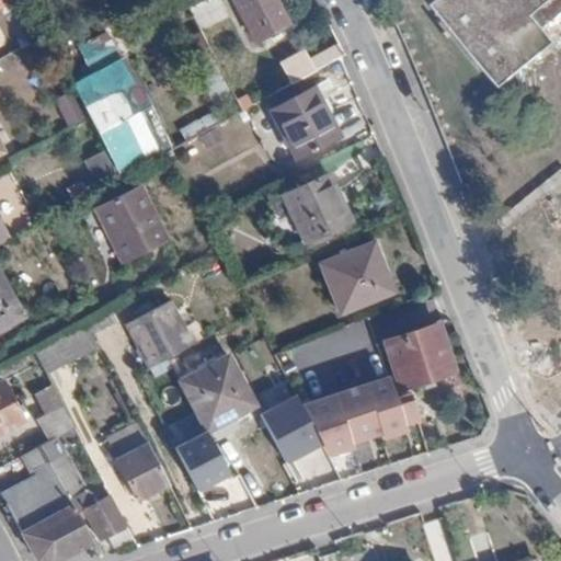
[(219,0),(201,0),(191,6),(202,26),(227,13),(219,0)]
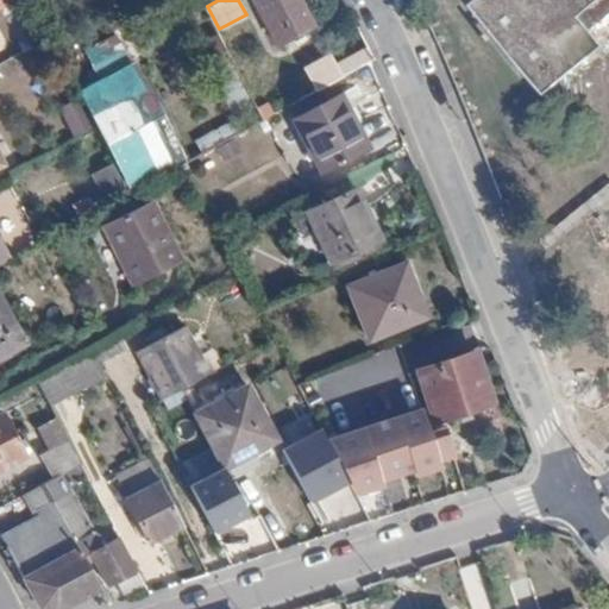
[(301,0),(257,0),(280,43),(314,25),(301,0)]
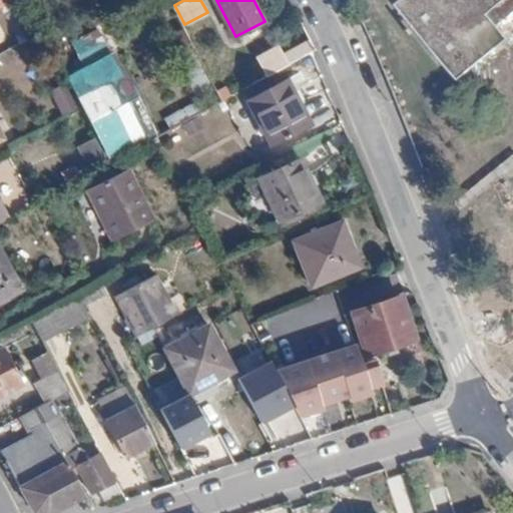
[(396,0),(389,6),(449,80),(501,38),(481,10),(493,0),(396,0)]
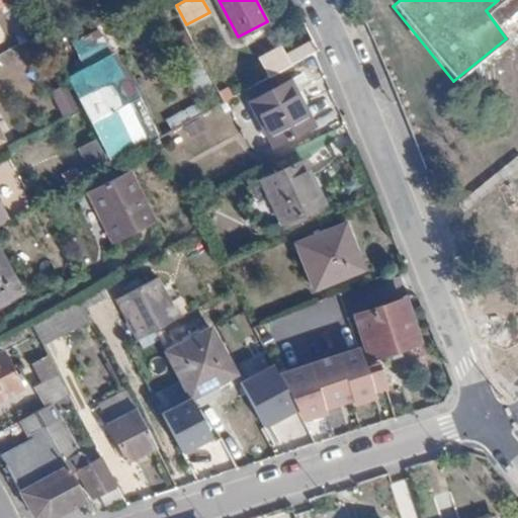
[(202,56),(191,33),(173,44),(185,66),(202,56)]
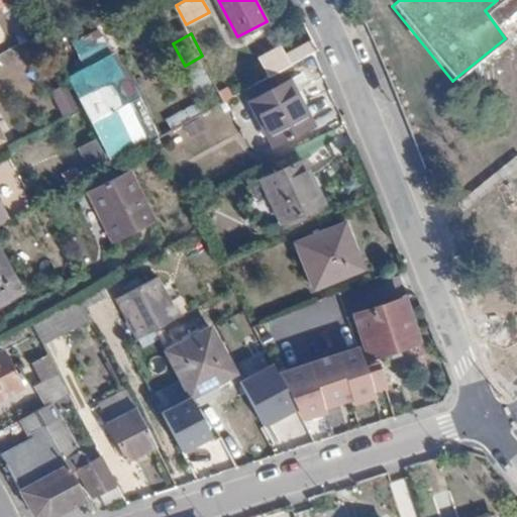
[(154,141),(101,39),(78,53),(90,76),(73,86),(112,164),(154,141)]
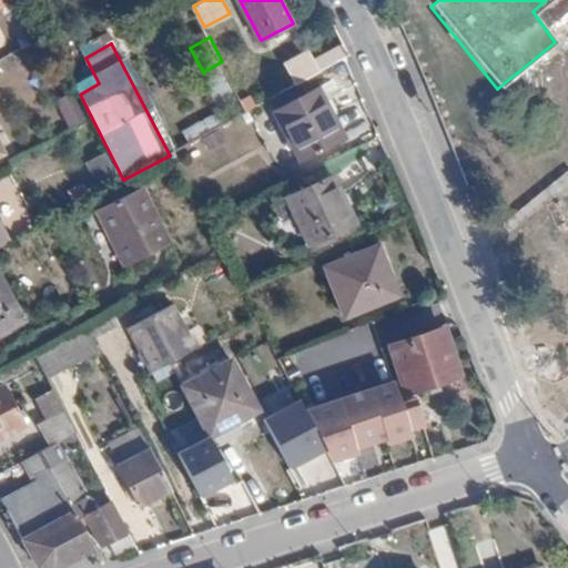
[(285,63),(297,84),(348,57),(343,46),(313,61),(308,51),(285,63)]
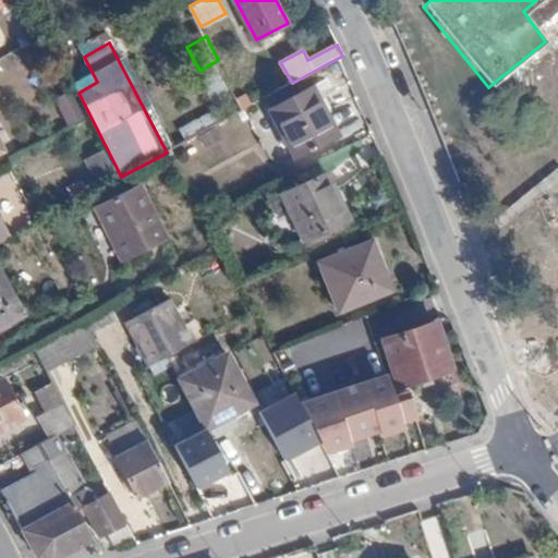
[(342,134),(317,85),(273,107),(298,157),(342,134)]
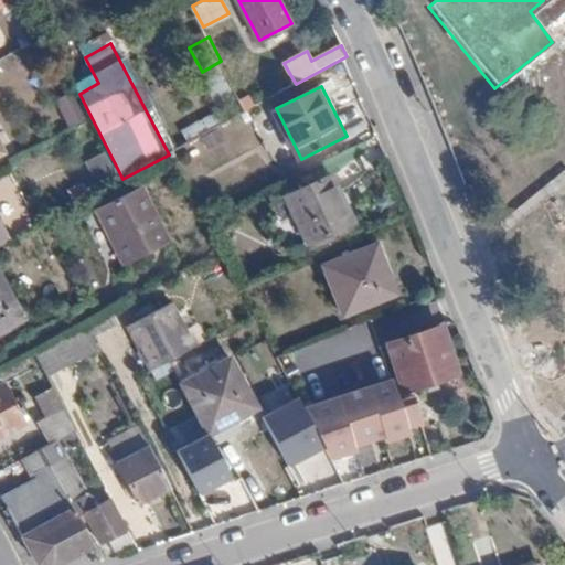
[(75,91),(56,100),(72,128),(89,118),(75,91)]
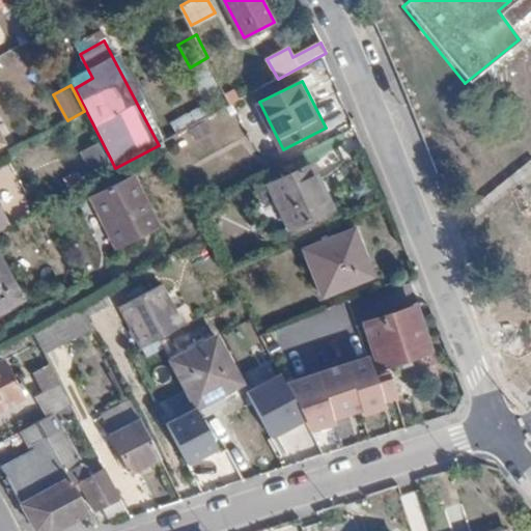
[(315,165),(272,183),(289,229),(333,213),(315,165)]
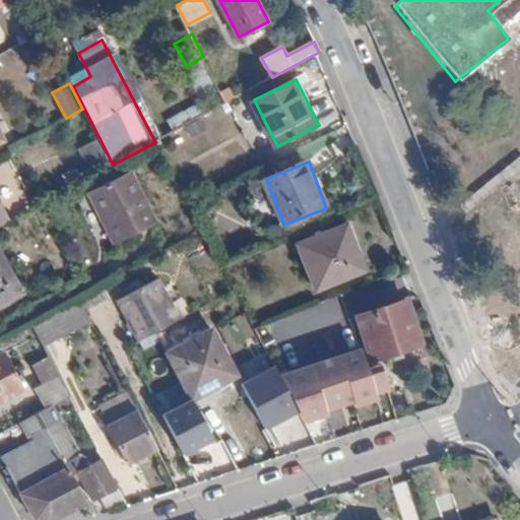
[(158,244),(133,194),(94,213),(121,264),(158,244)]
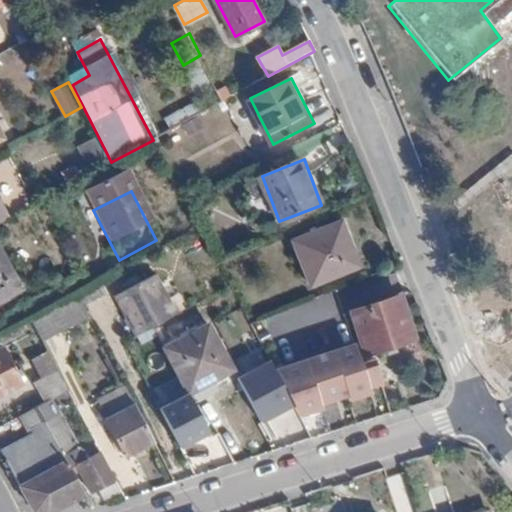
[(0,202),(0,224),(9,220),(0,202)]
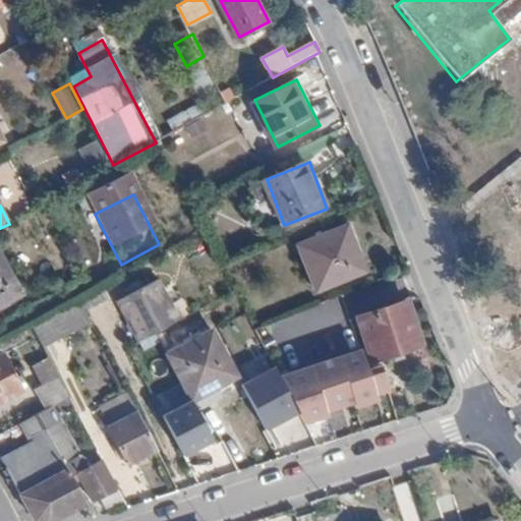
[(343,233),(296,252),(315,297),(366,275),(358,257),(353,259),(343,233)]
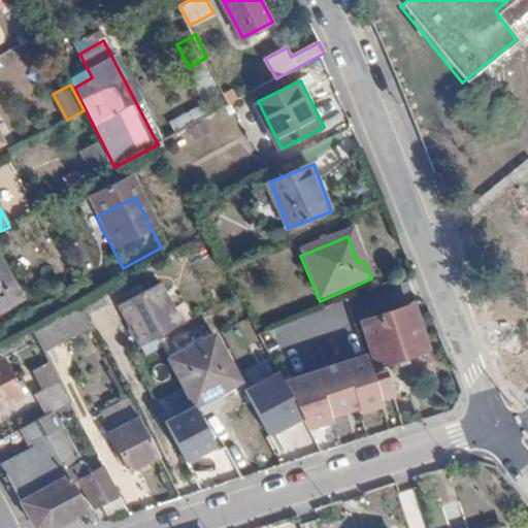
[(0,258),(0,312),(23,300),(0,258)]
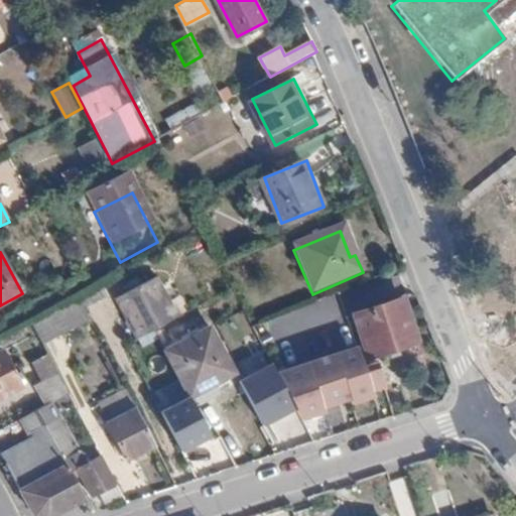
[(151,276),(113,296),(138,344),(176,324),(151,276)]
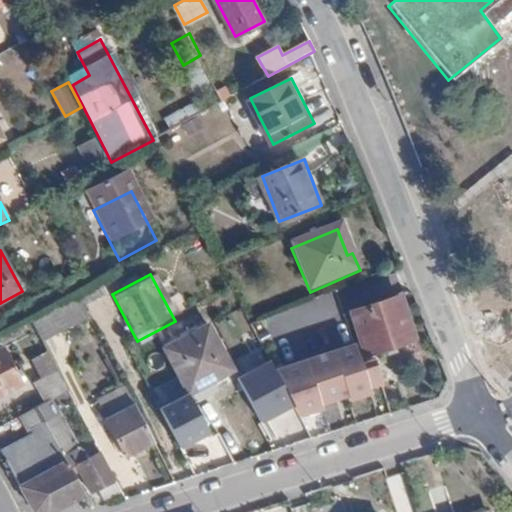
[(506,351),(511,345),(511,293),(480,322),(506,351)]
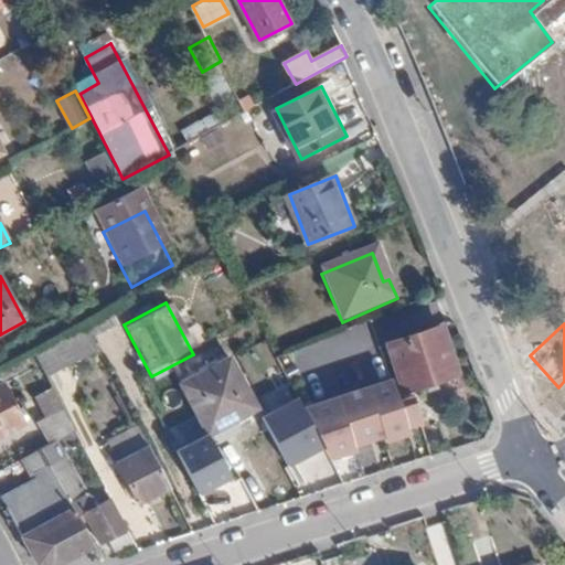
[(300,406),(388,380),(372,324),(284,351),(300,406)]
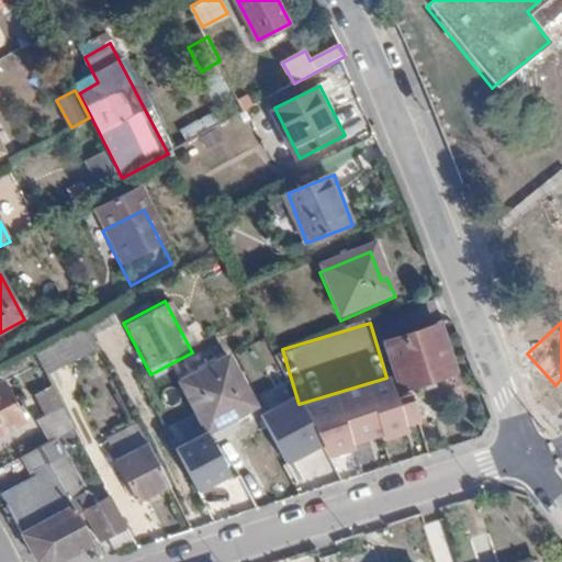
[(90,328),(37,352),(46,372),(99,349),(90,328)]
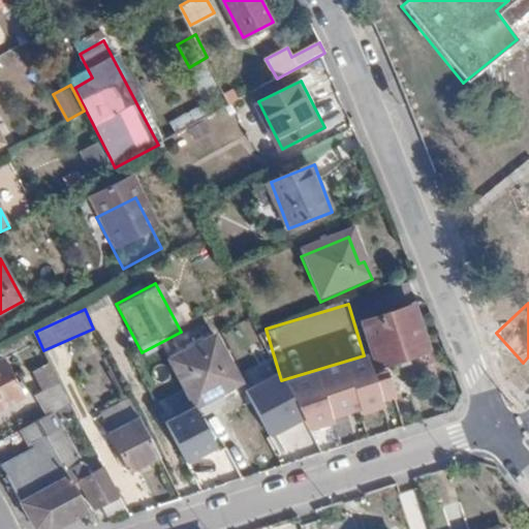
[(409,311),(360,327),(374,371),(424,354),(409,311)]
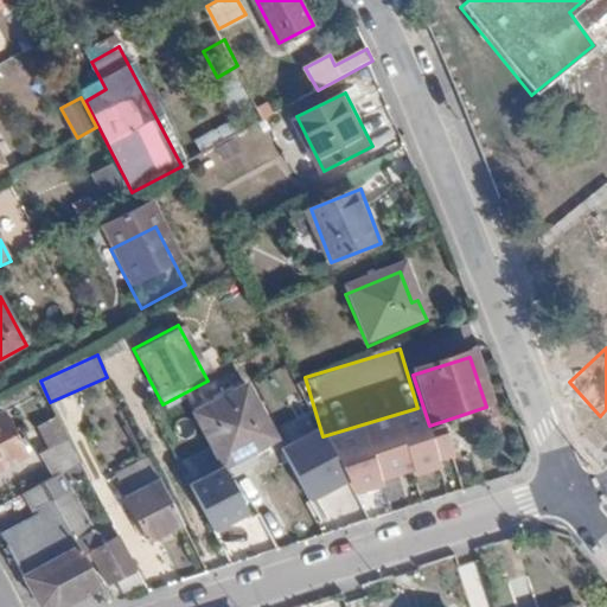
[(246,389),(192,417),(221,471),(274,442),(246,389)]
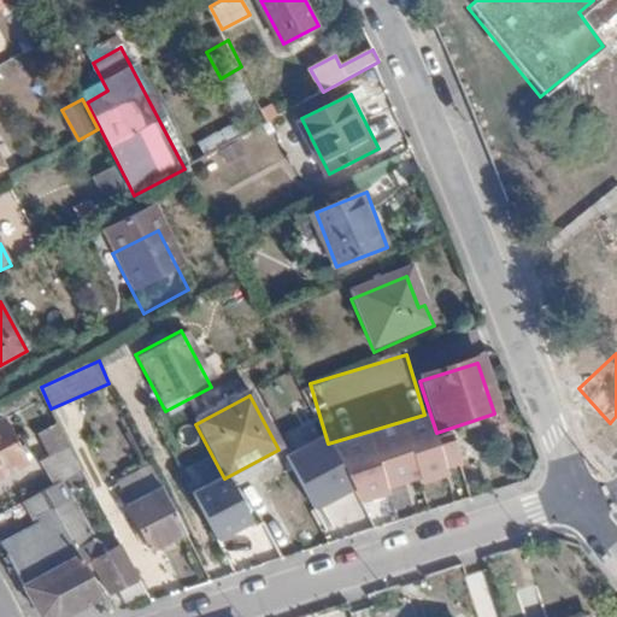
[(21,399),(0,410),(0,415),(10,411),(11,413),(24,406),(21,399)]
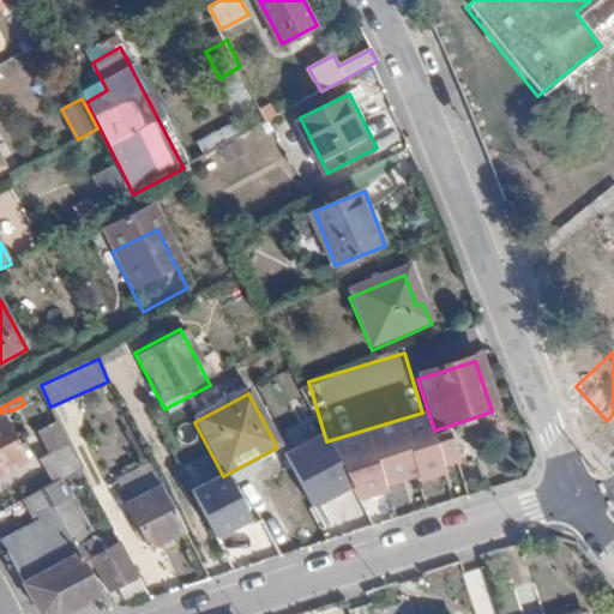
[(398,429),(417,482),(420,487),(446,480),(443,471),(458,468),(450,439),(434,444),(426,422),(398,429)]
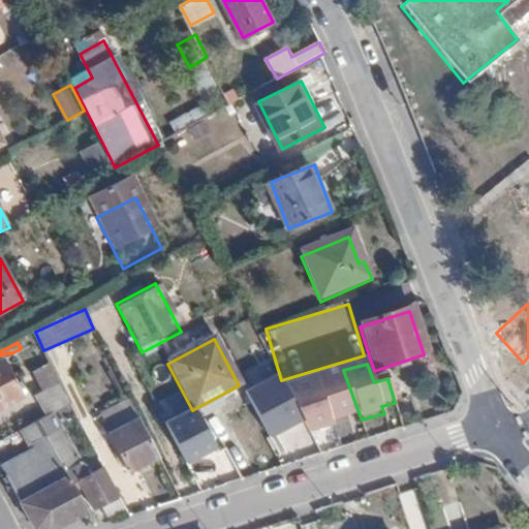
[(1,367),(0,367),(0,408),(18,400),(1,367)]
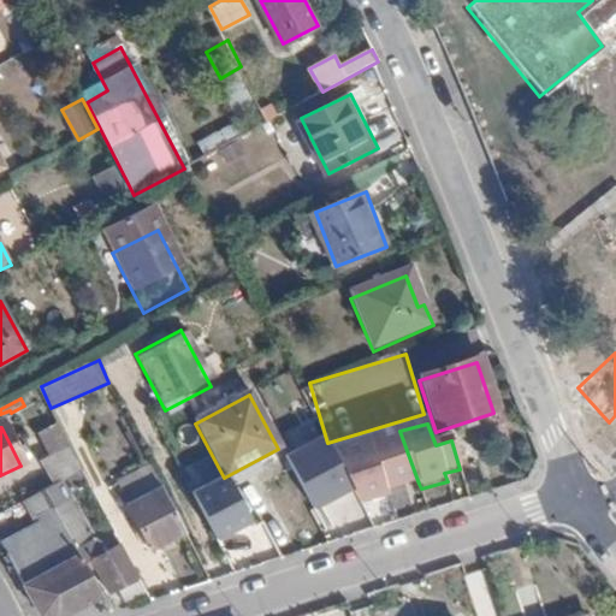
[(73,466),(54,428),(34,438),(43,461),(35,465),(43,481),(73,466)]
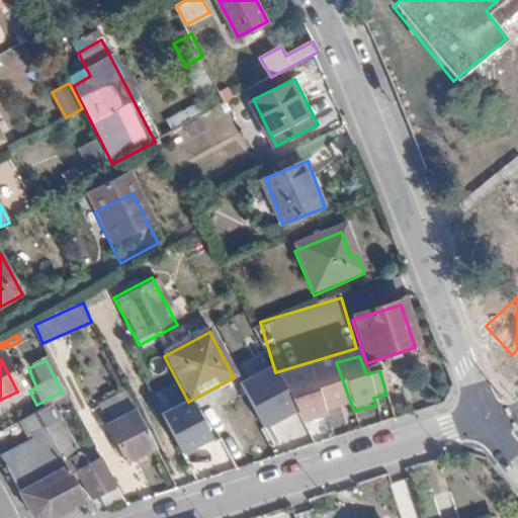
[(309,370),(326,416),(352,407),(336,362),(309,370)]
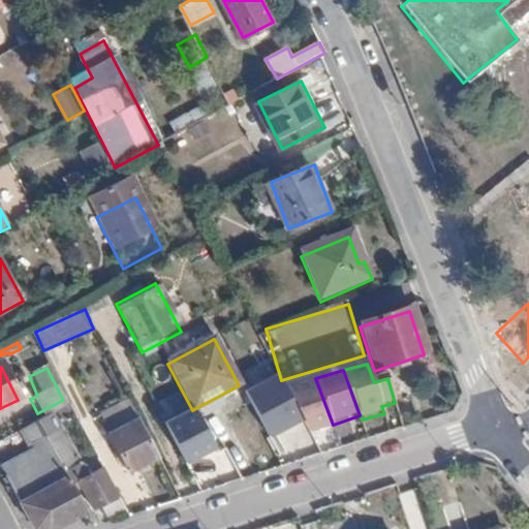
[(284,389),(279,378),(246,397),(271,442),(303,426),(284,389)]
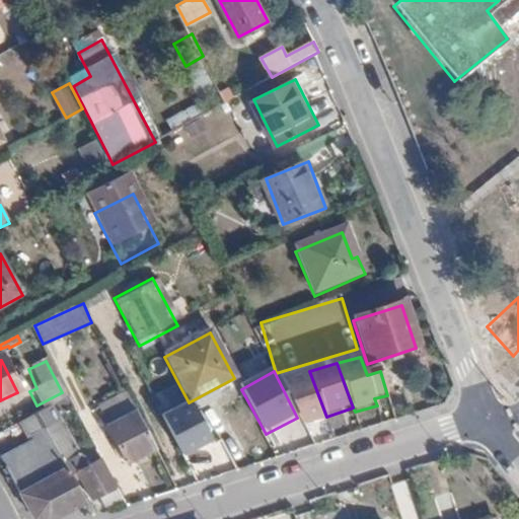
[(303,430),(328,421),(326,417),(309,371),(279,381),(297,418),(303,430)]
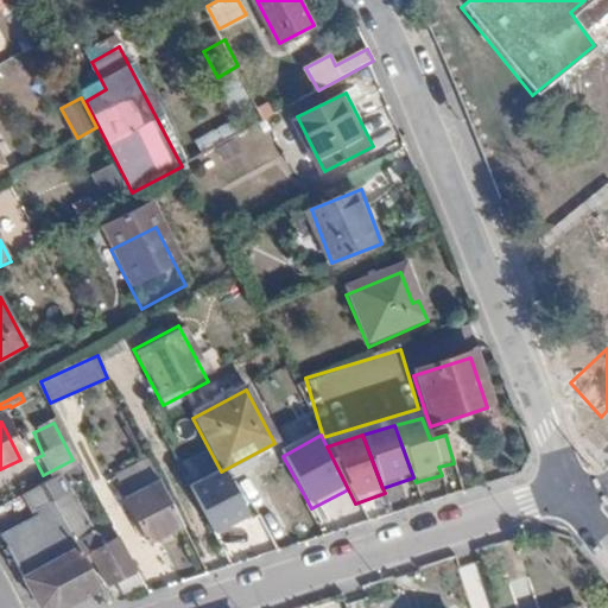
[(179,526),(147,466),(108,486),(140,546),(179,526)]
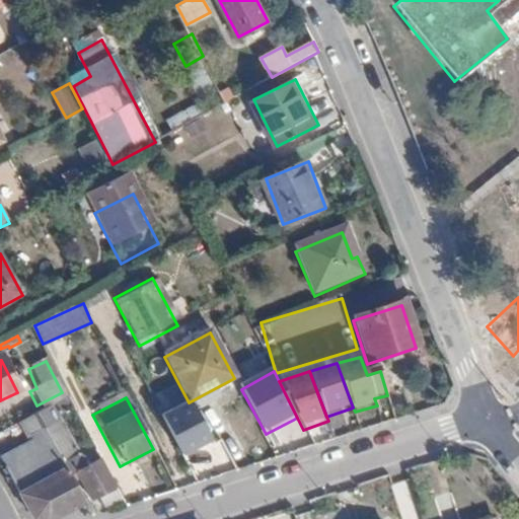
[(34,452),(5,466),(31,518),(51,518),(67,511),(70,514),(84,507),(42,431),(27,438),(34,452)]
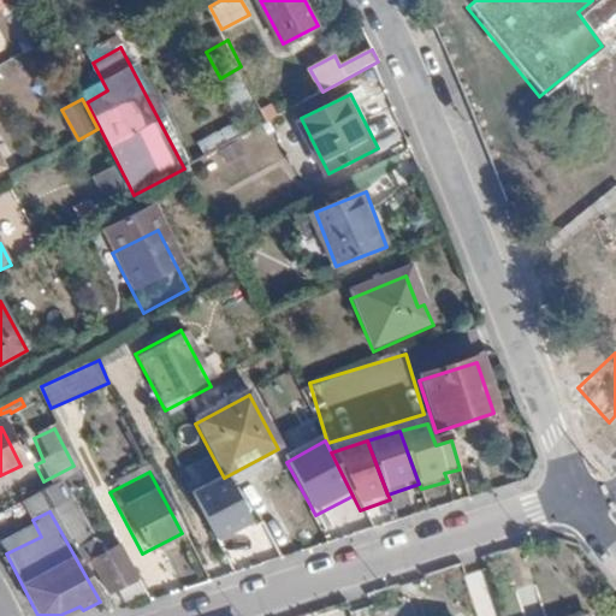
[(111,543),(87,558),(106,597),(128,586),(138,606),(147,602),(135,579),(130,581),(111,543)]
